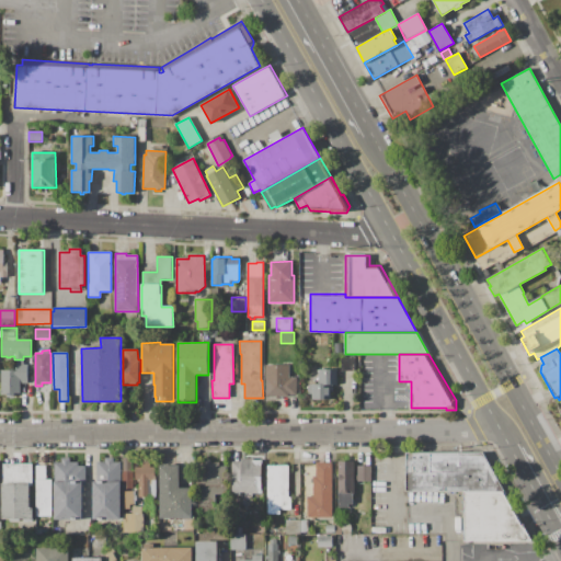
[(341,356),(354,356),(354,370),(341,370),(341,356)]
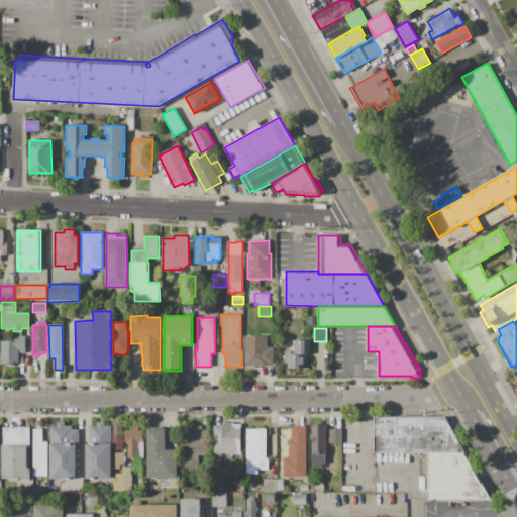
[(25,336),(25,353),(19,353),(19,363),(13,363),(13,366),(11,366),(11,368),(8,368),(8,366),(6,366),(6,364),(1,364),(0,341),(15,341),(15,331),(21,331),(21,336),(25,336)]
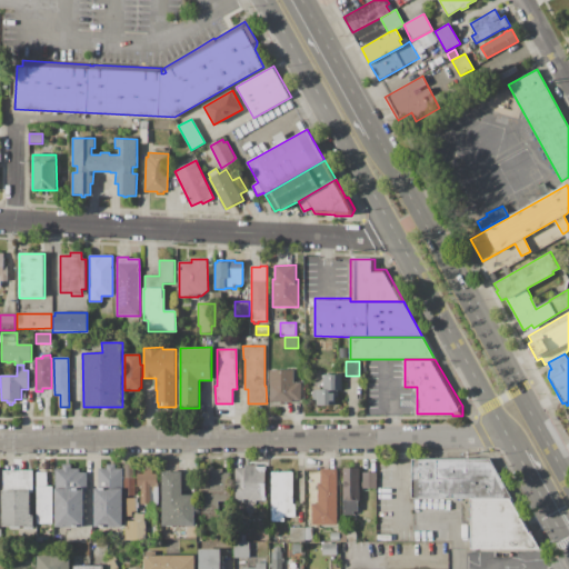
[(270,370),(293,370),(293,382),(301,382),(301,401),(293,401),(293,402),(285,402),(285,405),(280,405),(280,402),(270,402),(270,370)]
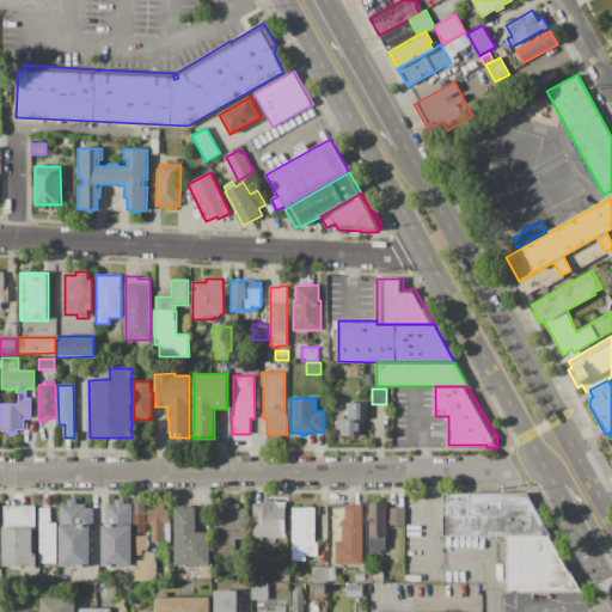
[(363,420),(348,420),(348,403),(368,403),(367,420),(363,420)]
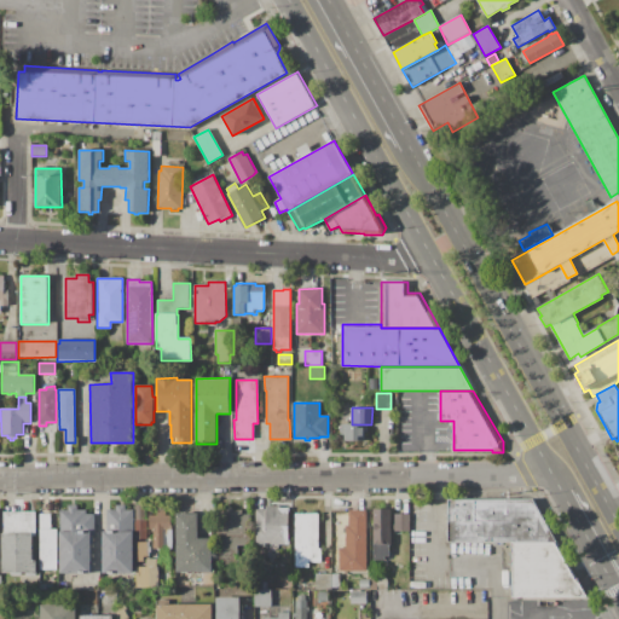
[(368,424),(368,433),(364,433),(364,441),(345,441),(345,435),(341,435),(341,424),(352,424),(368,424)]
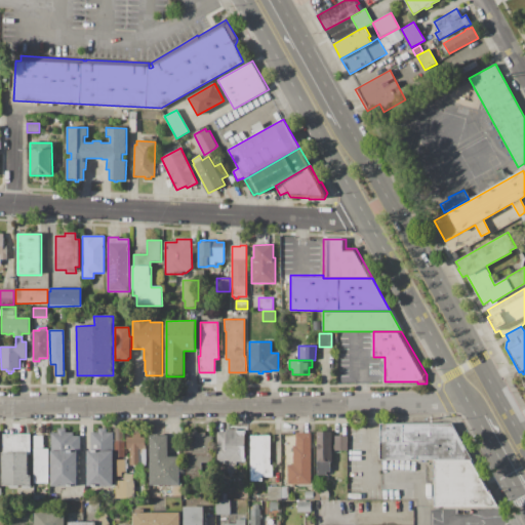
[(472,460),(434,460),(379,459),(379,423),(452,423),(472,460)]
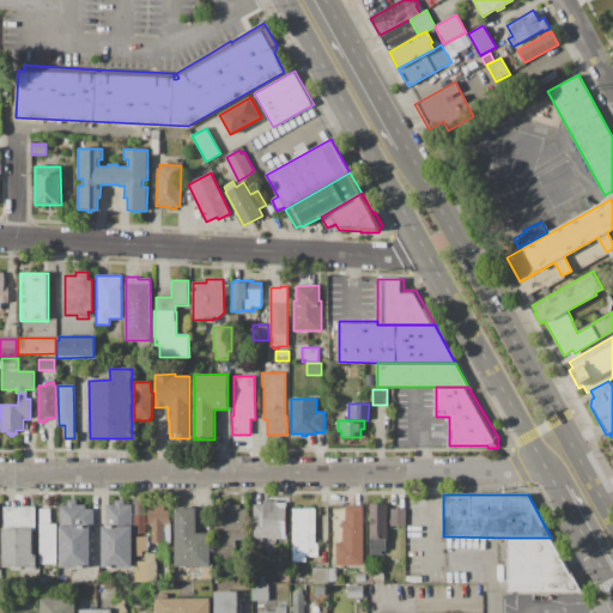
[(144,499),(144,514),(134,514),(134,499),(144,499)]
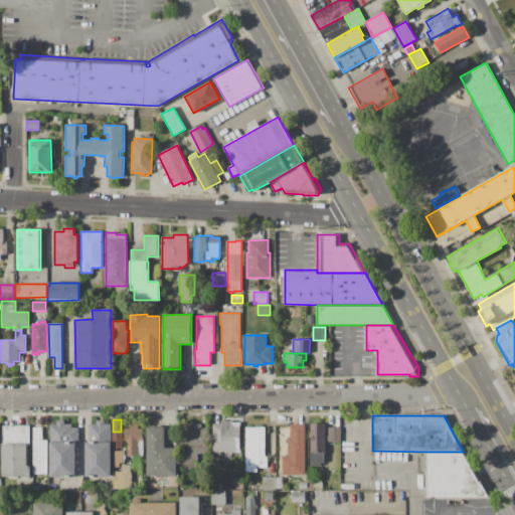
[(49,424),(56,424),(56,420),(64,420),(64,424),(71,424),(71,427),(78,427),(78,446),(75,446),(75,480),(71,480),(71,477),(49,477),(49,424)]
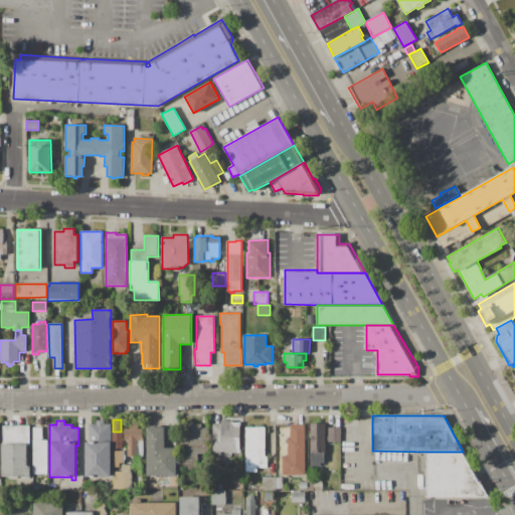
[(111,424),(111,477),(84,477),(84,442),(89,442),(89,423),(97,423),(97,420),(105,420),(105,424),(111,424)]
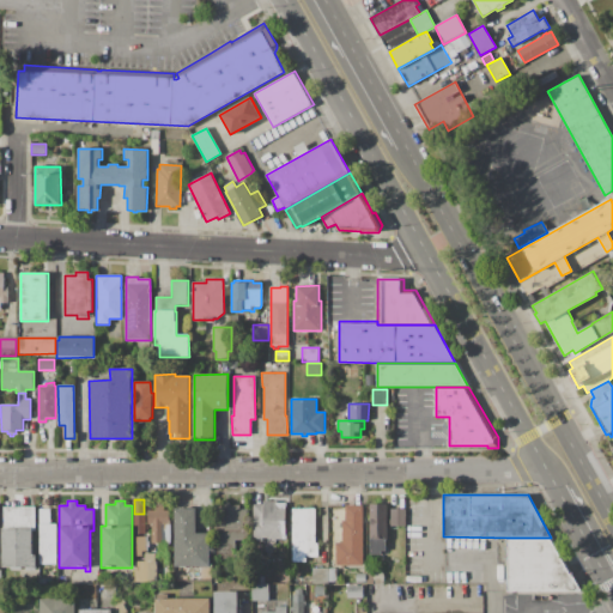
[(253,504),(263,504),(263,501),(278,501),(278,503),(286,503),(286,539),(275,539),(275,552),(272,552),(272,557),(267,557),(267,552),(262,552),(262,539),(253,539),(253,504)]
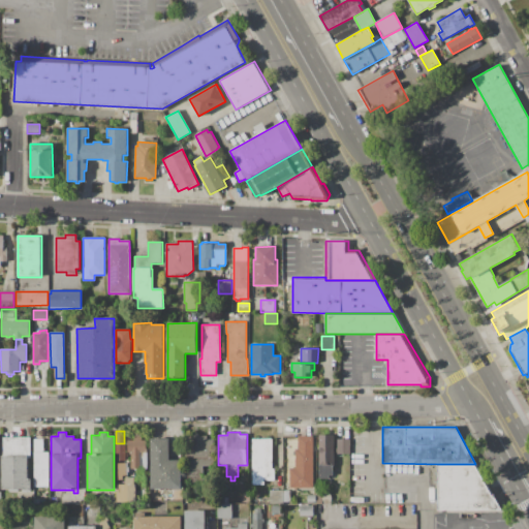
[(185,436),(192,436),(192,433),(198,433),(198,436),(207,436),(207,439),(214,439),(214,466),(203,466),(203,480),(188,480),(189,457),(185,457),(185,436)]
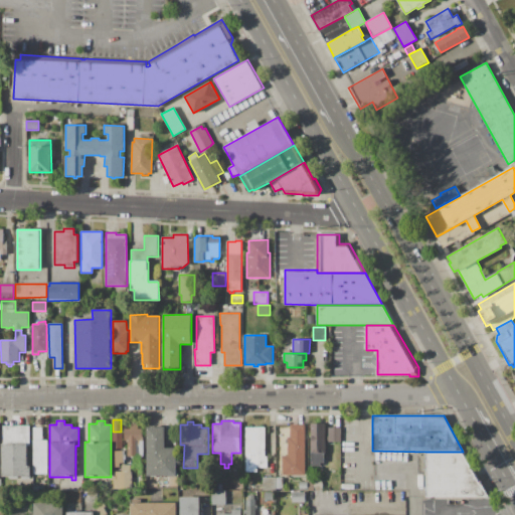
[(142,457),(128,457),(128,440),(125,440),(125,428),(130,428),(131,423),(138,423),(138,428),(142,428),(142,457)]
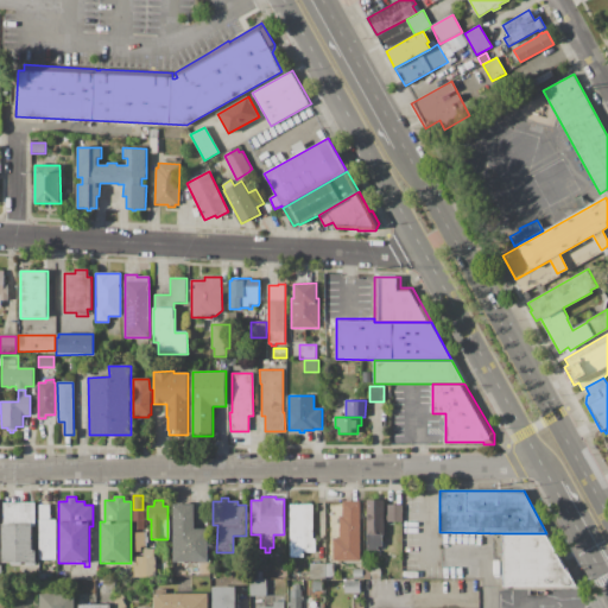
[(384,500),(384,534),(382,534),(382,545),(378,545),(378,550),(367,550),(367,534),(367,500),(384,500)]
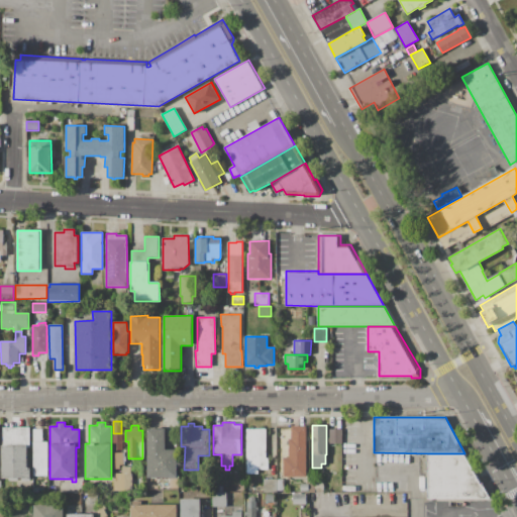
[(306,426),(306,477),(284,477),(284,457),(289,457),(289,445),(287,445),(287,438),(292,438),(292,426),(306,426)]
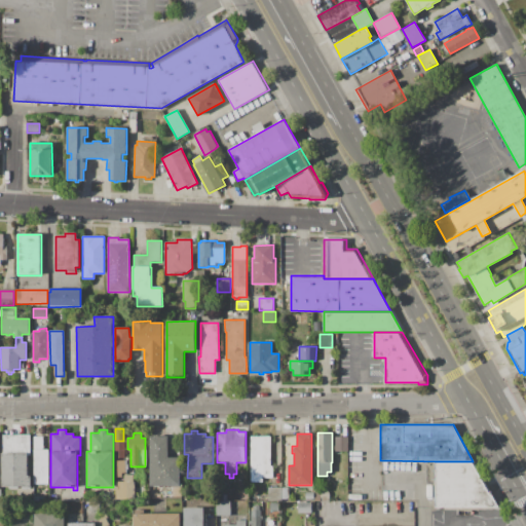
[(1,453),(2,453),(2,435),(30,435),(30,455),(28,455),(27,476),(31,476),(31,489),(21,489),(21,486),(16,486),(16,488),(7,488),(7,486),(1,486),(1,453)]
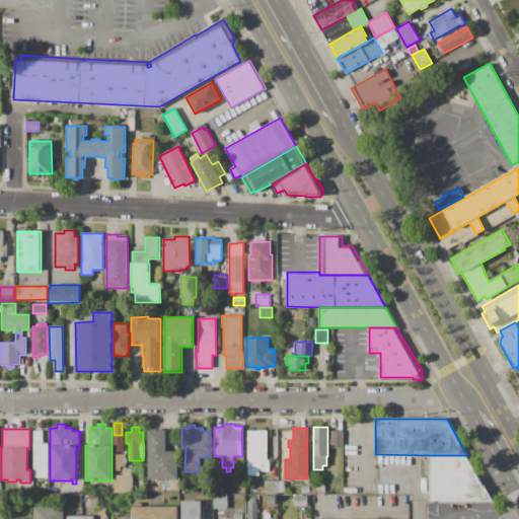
[(32,431),(43,431),(43,443),(48,443),(48,477),(32,477),(32,431)]
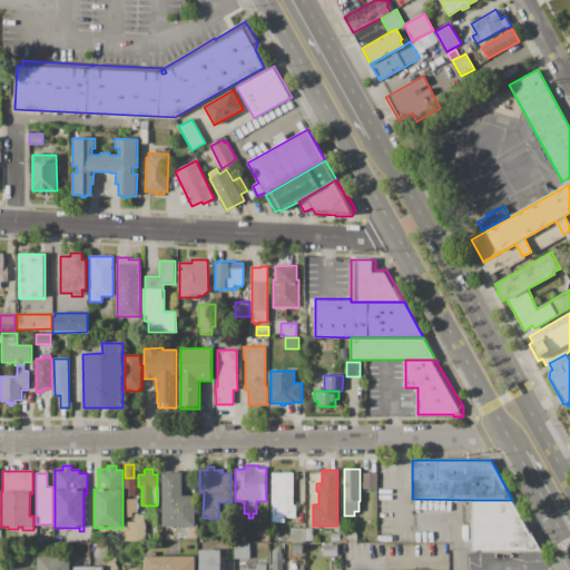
[(163,473),(182,473),(182,495),(196,495),(196,528),(163,528),(163,473)]
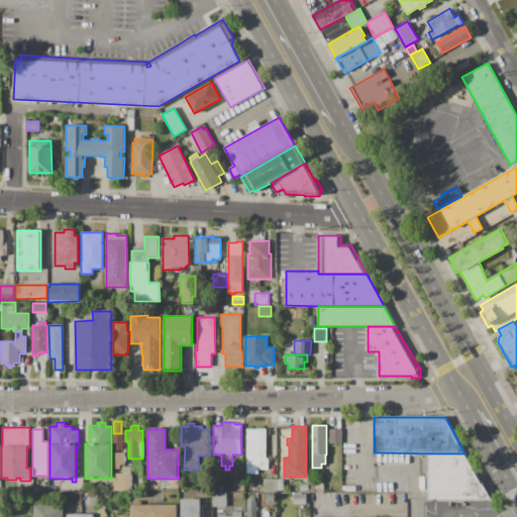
[(246,429),(267,429),(266,457),(268,457),(268,467),(267,469),(257,469),(257,474),(246,474),(246,429)]
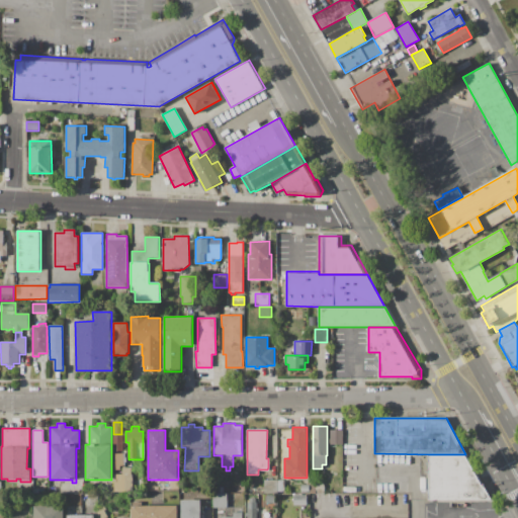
[(330,430),(343,430),(343,444),(330,444),(330,430)]
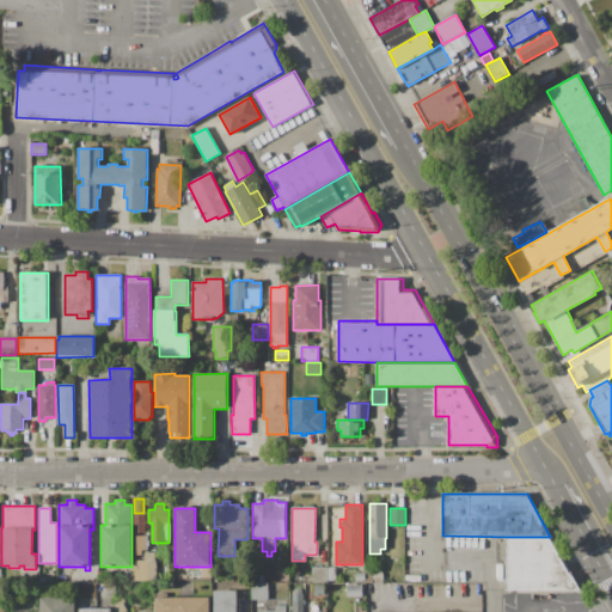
[(134,514),(145,514),(145,532),(134,532),(134,514)]
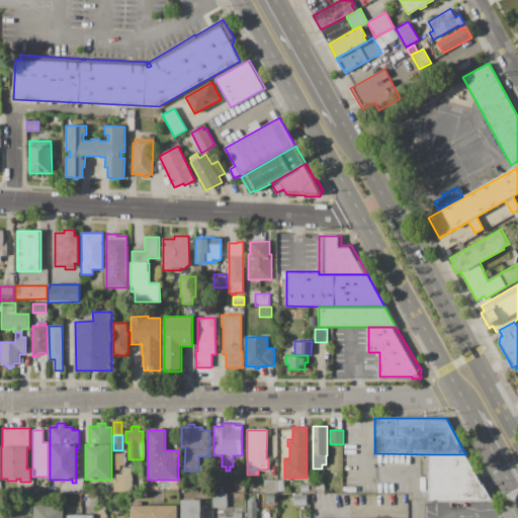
[(428,454),(465,454),(484,487),(486,486),(493,499),(491,500),(428,500),(428,477),(420,477),(420,458),(428,458),(428,454)]
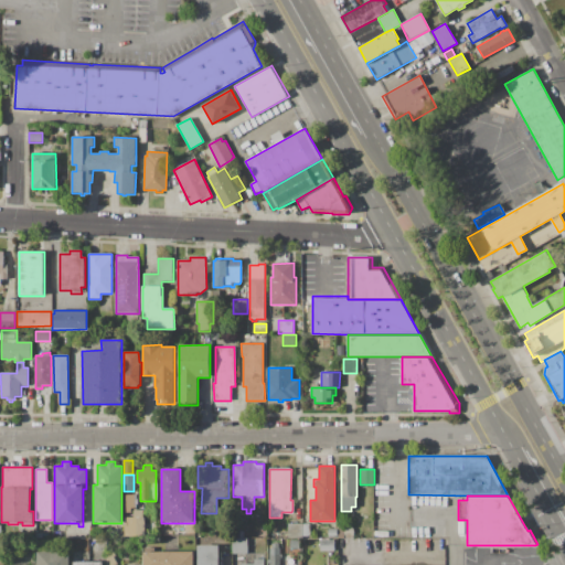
[(125,516),(132,516),(132,509),(142,509),(142,516),(145,516),(145,536),(125,536),(125,516)]
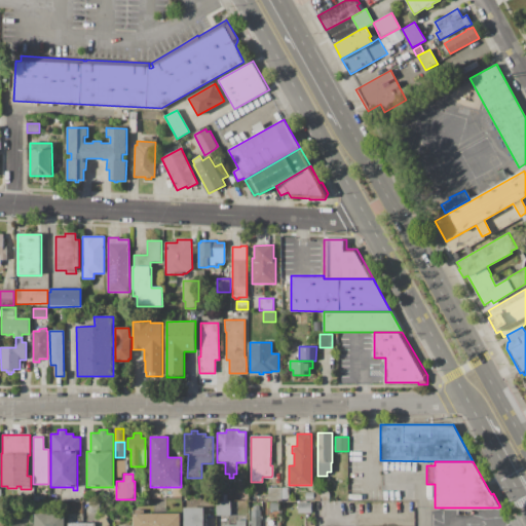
[(282,487),(282,499),(282,501),(268,501),(268,487),(282,487)]
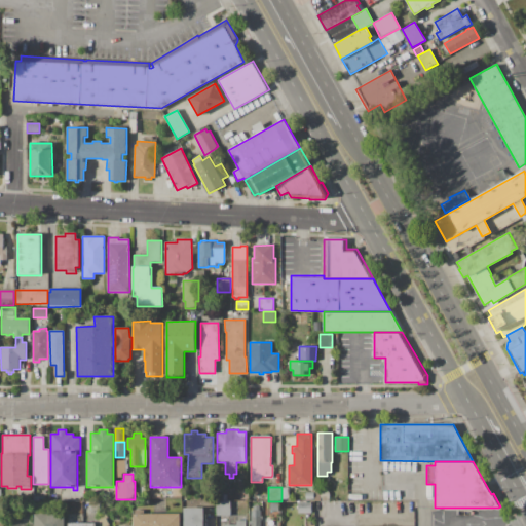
[(282,487),(290,487),(290,499),(282,499),(282,487)]
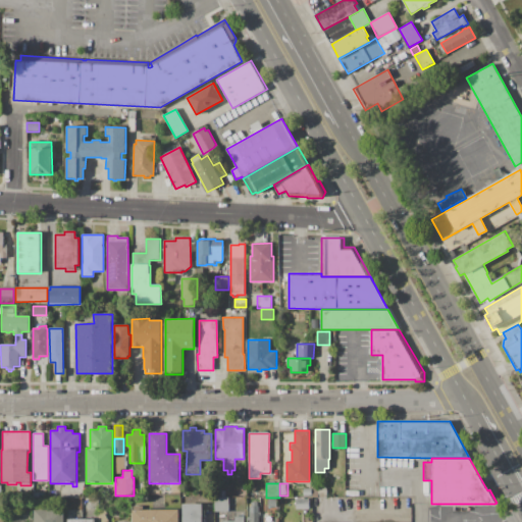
[(312,484),(327,484),(327,498),(312,498),(312,484)]
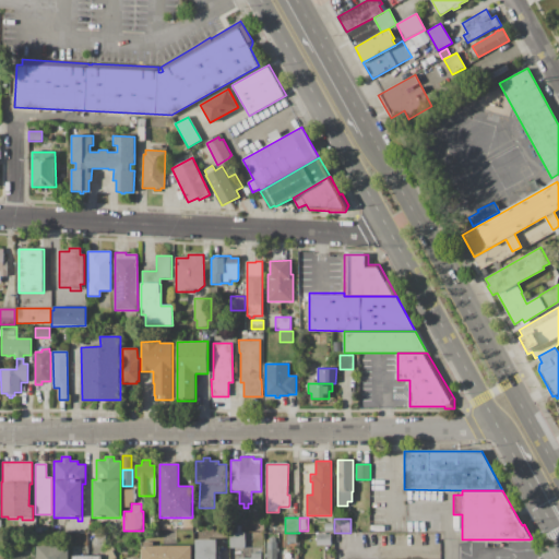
[(324,523),(329,523),(329,520),(334,520),(334,531),(324,531),(324,523)]
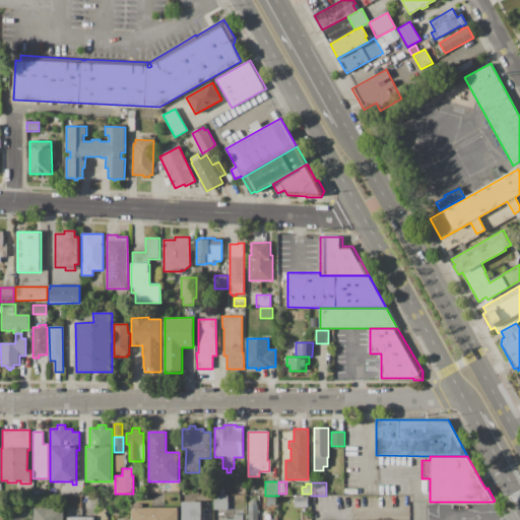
[(228,496),(228,509),(213,509),(213,495),(218,495),(224,495),(228,496)]
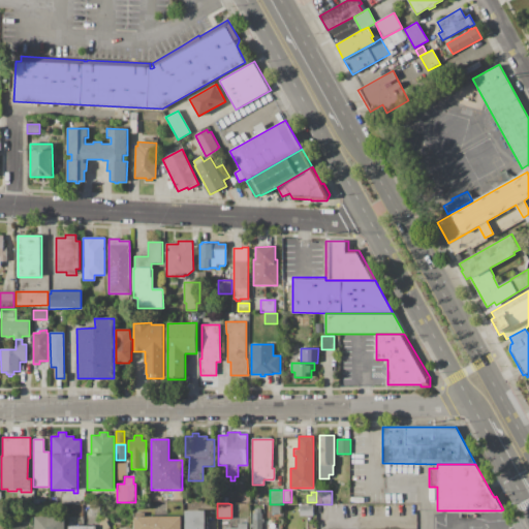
[(281,505),(281,514),(272,514),(272,505),(281,505)]
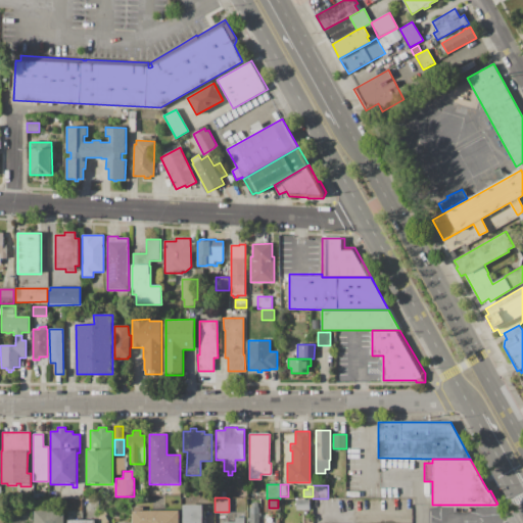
[(310,501),(310,510),(296,510),(296,501),(310,501)]
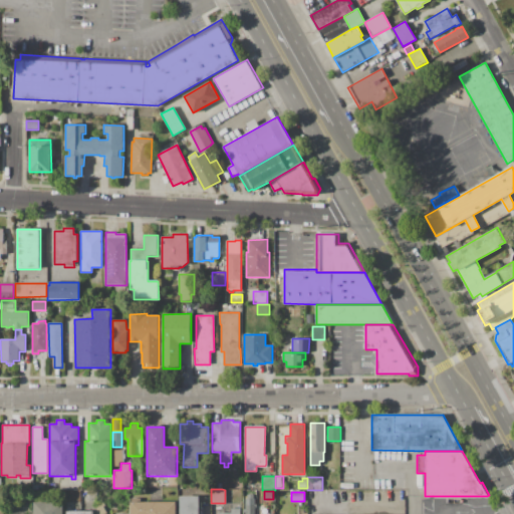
[(181,513),(181,497),(199,497),(199,513),(181,513)]
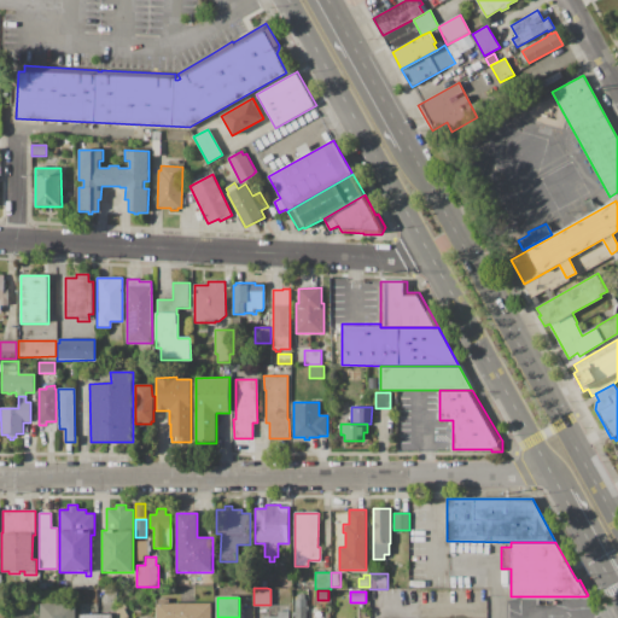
[(41,617),(41,604),(76,604),(76,617),(41,617)]
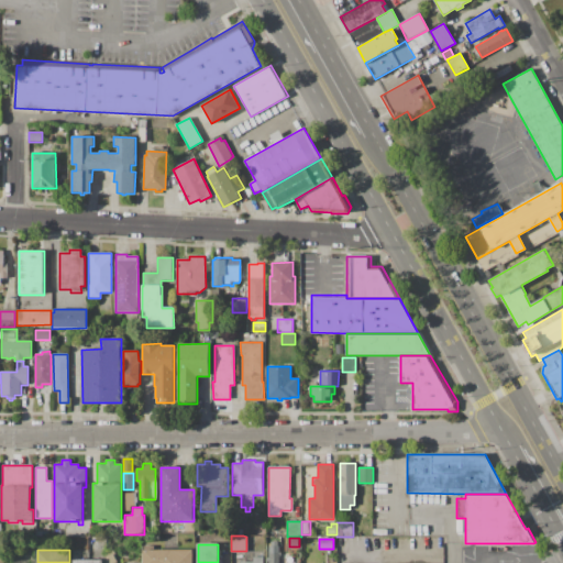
[(144,562),(144,550),(194,550),(194,562),(144,562)]
